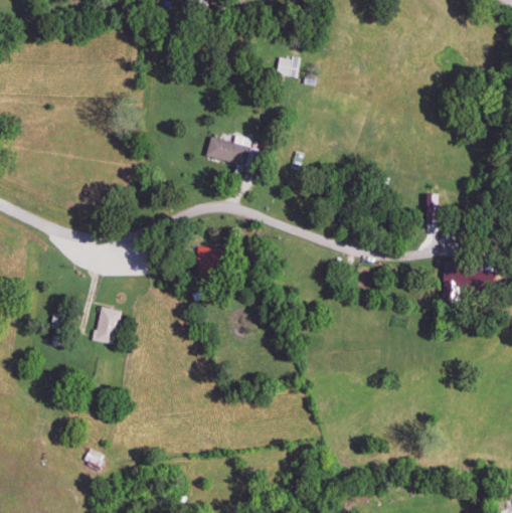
[(302,57),(279,54),(276,73),(299,77),(302,57)]
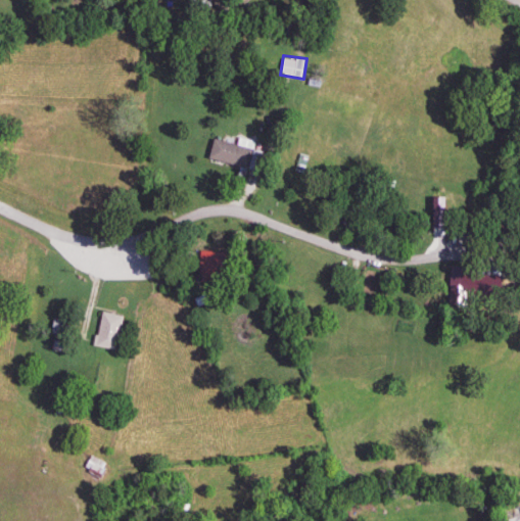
[(213,138),(208,158),(249,168),(256,141),(238,137),(237,143),(213,138)]
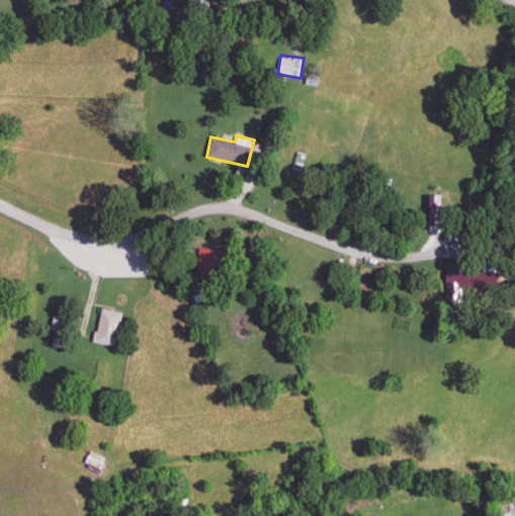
[(122,313),(100,308),(92,342),(114,347),(122,313)]
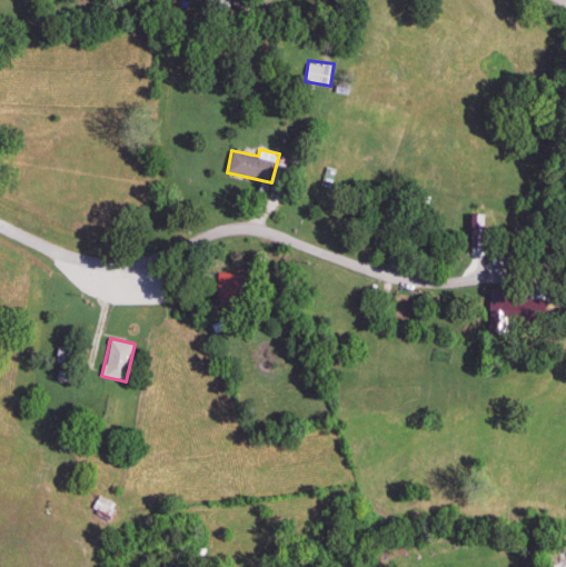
[(72,365),(75,349),(59,347),(57,361),(72,365)]
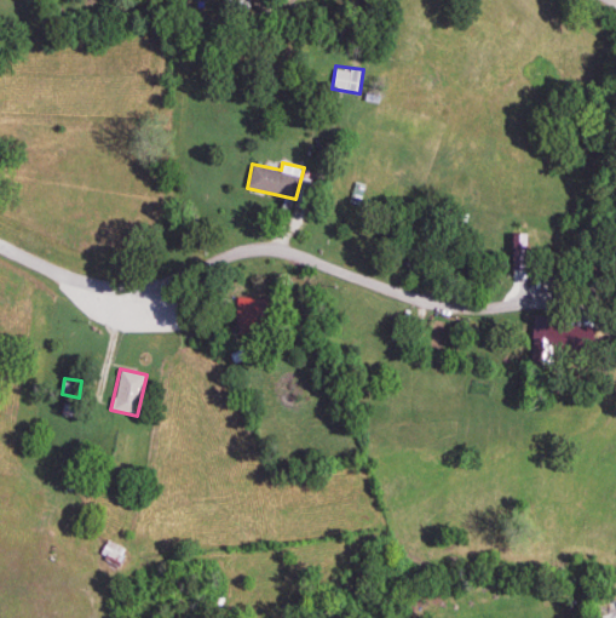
[(119,566),(128,550),(109,539),(99,556),(119,566)]
